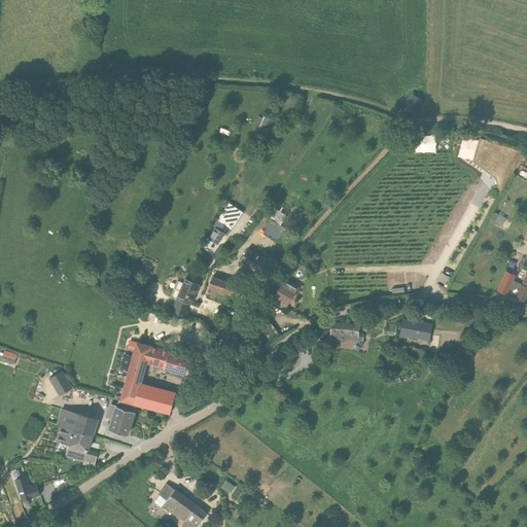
[(408,109),(419,113),(425,96),(414,92),(408,109)]
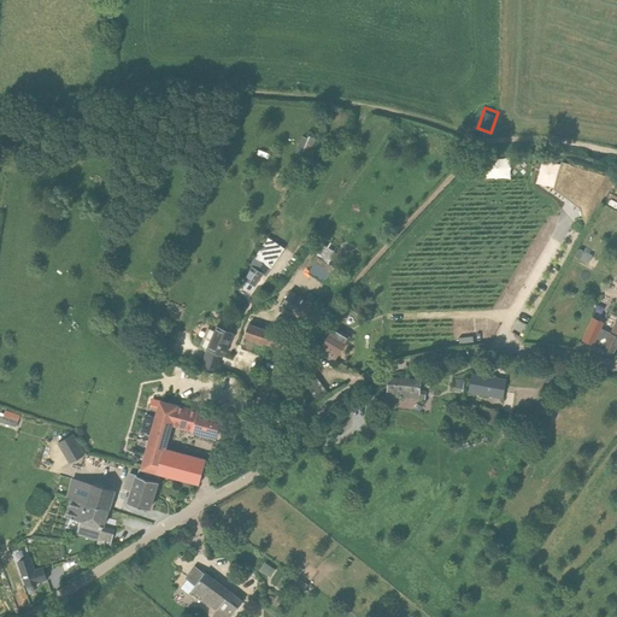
[(316,140),(309,136),(309,139),(303,136),(295,152),(307,158),(316,140)]
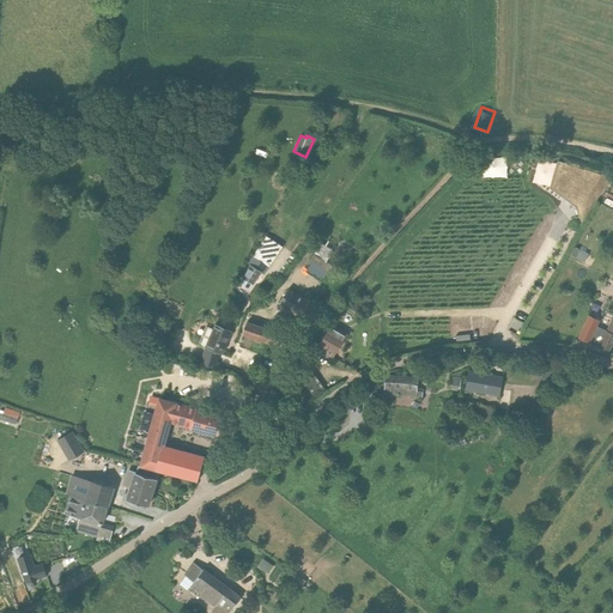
[(509,156),(483,155),(481,175),(509,176),(509,156)]
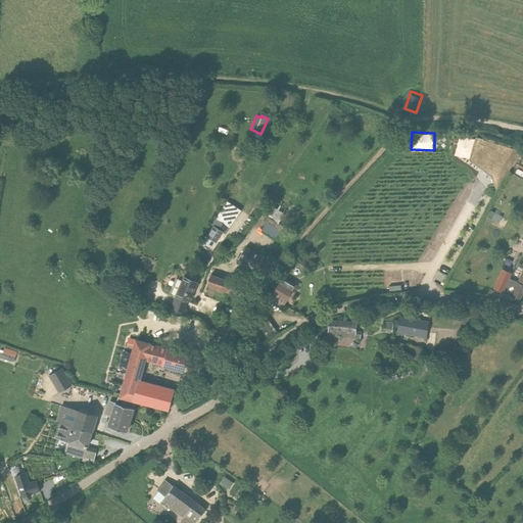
[(467,169),(500,183),(513,148),(474,140),(467,169)]
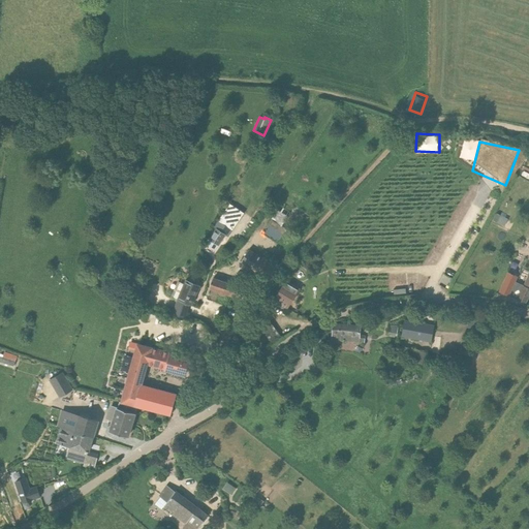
[(499,213),(496,220),(506,224),(509,217),(499,213)]
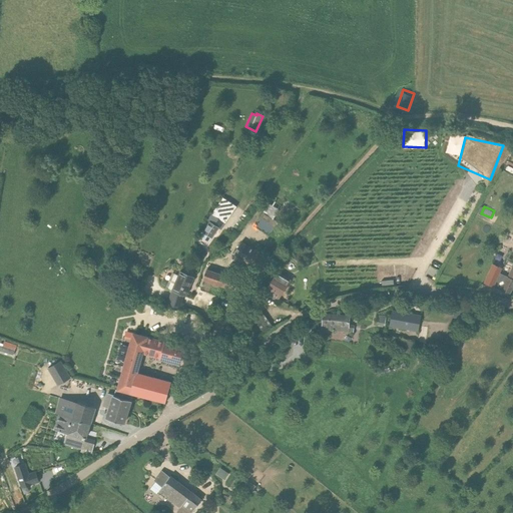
[(207,219),(209,220),(202,231),(211,238),(218,227),(222,229),(225,223),(221,220),(224,216),(214,209),(207,219)]
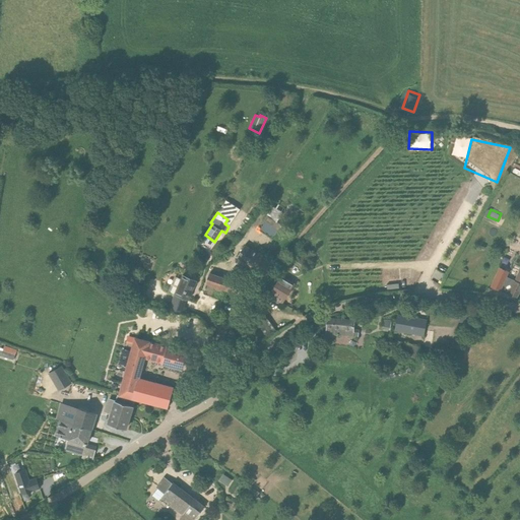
[(272,238),(280,225),(268,216),(265,221),(259,230),(272,238)]
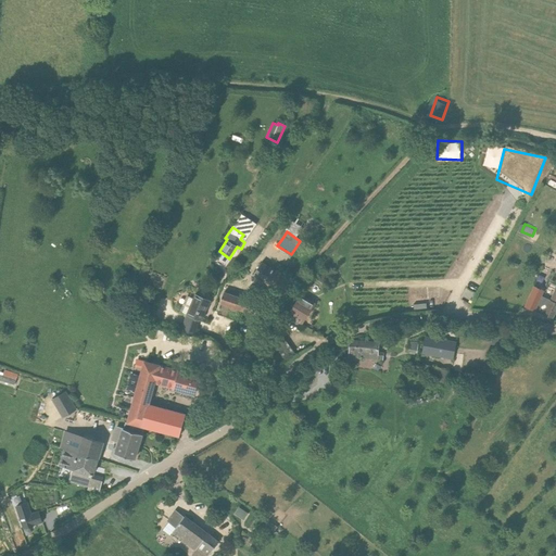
[(262,263),(255,272),(252,278),(261,283),(263,281),(267,283),(268,283),(276,273),(262,263)]
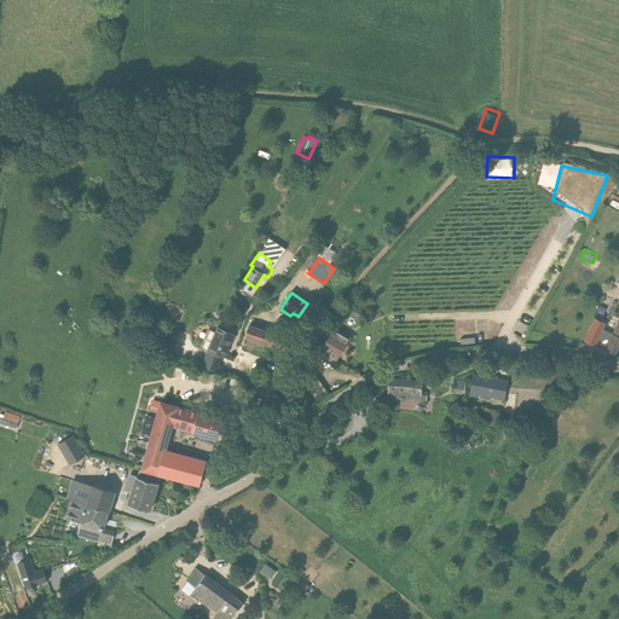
[(364,319),(371,310),(375,302),(364,295),(354,312),(364,319)]
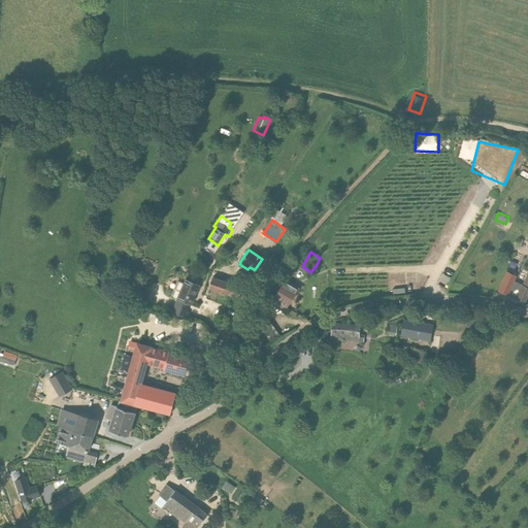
[(254,269),(255,270),(264,275),(261,281),(265,283),(276,268),(262,259),(255,269),(254,269)]
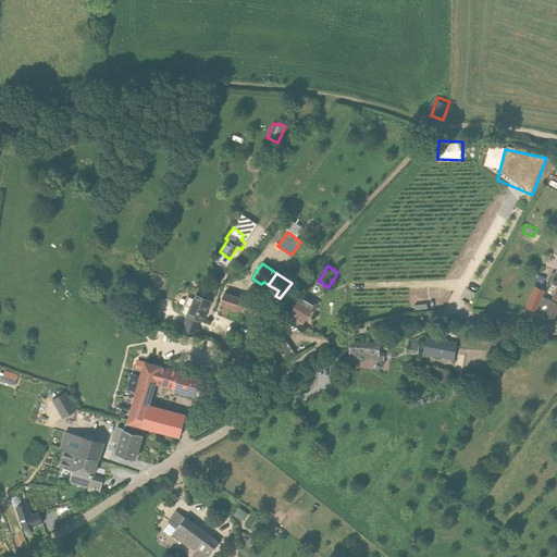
[(556,287),(556,288),(553,296),(542,292),(534,311),(553,319),(556,308),(556,287)]
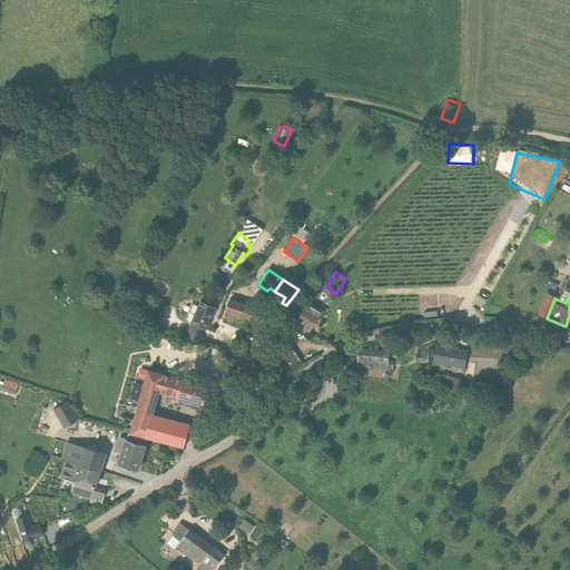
[(252,307),(229,300),(226,311),(247,317),(251,307),(252,307)]
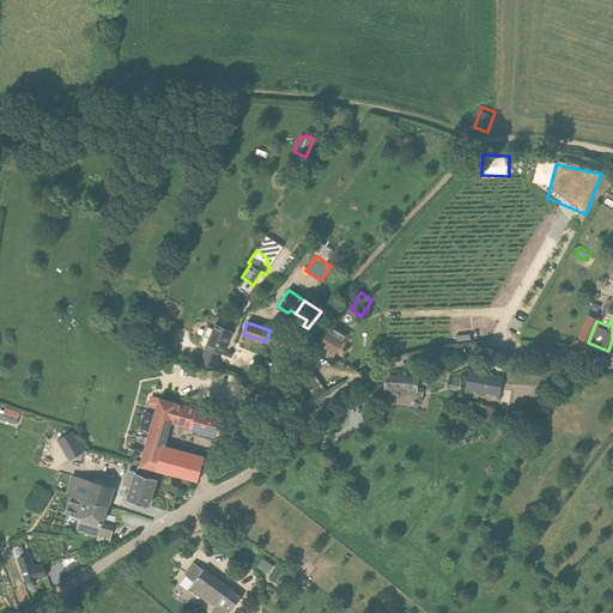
[(220,327),(216,325),(206,347),(211,349),(222,353),(231,332),(220,327)]
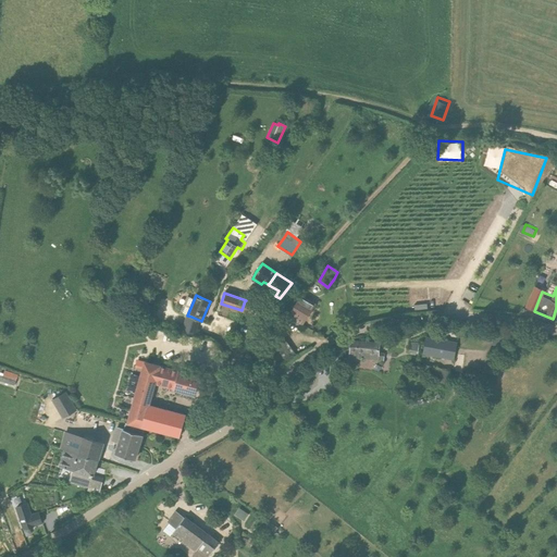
[(316,305),(301,295),(288,317),(302,325),(316,305)]
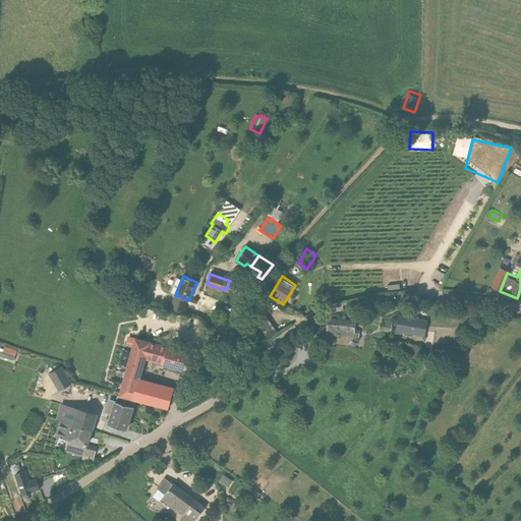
[(229,281),(226,290),(246,297),(250,288),(230,281),(229,281)]
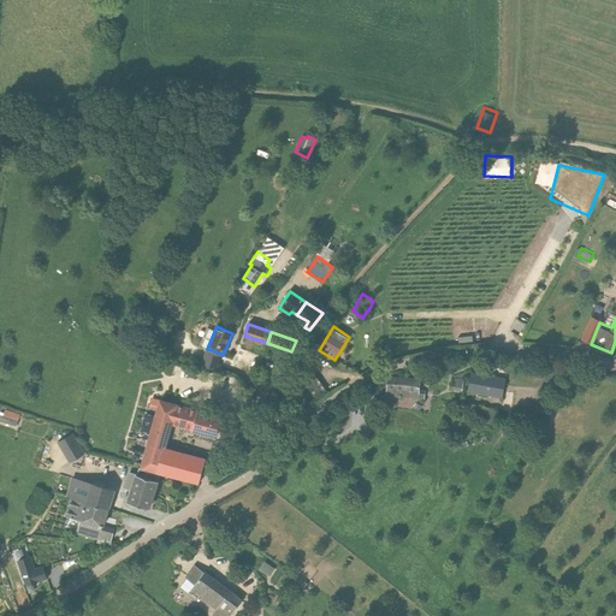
[(554,369),(551,383),(558,385),(561,371),(554,369)]
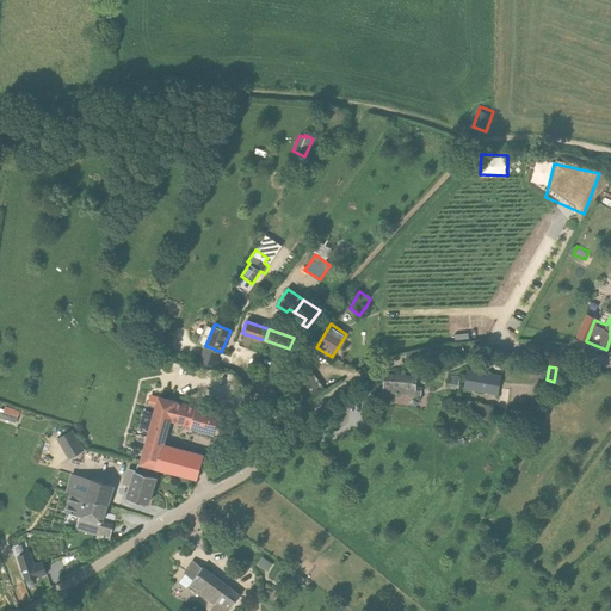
[(501,376),(468,370),(464,389),(498,395),(501,376)]
